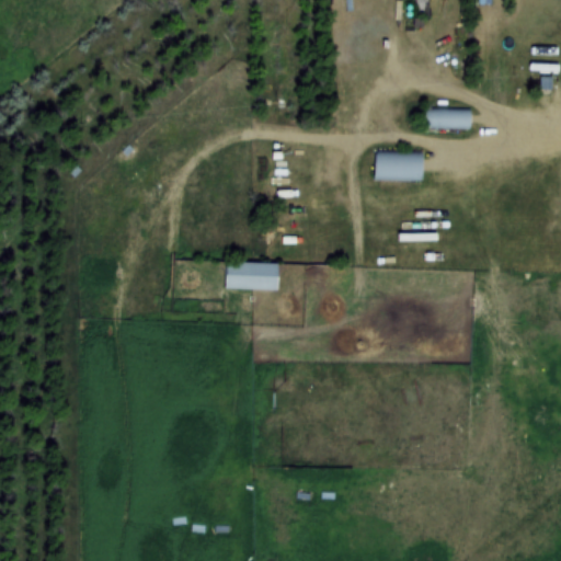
[(415,0),(415,18),(431,18),(431,0),(415,0)]
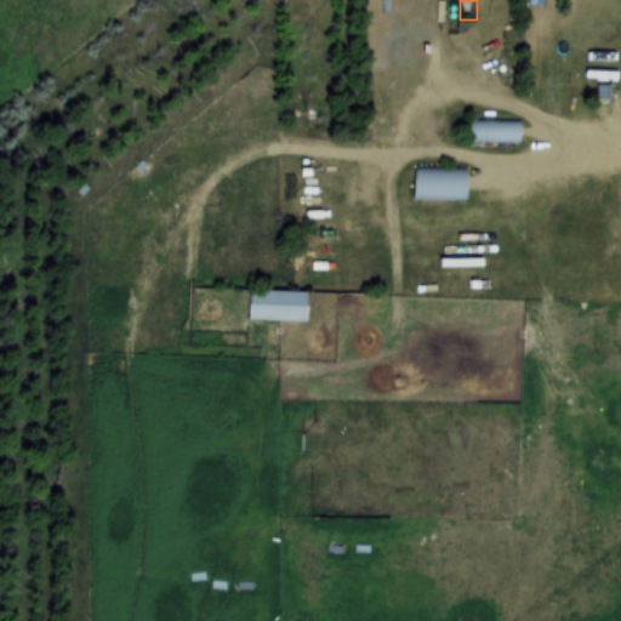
[(469,123),(469,144),(522,144),(522,123),(469,123)]
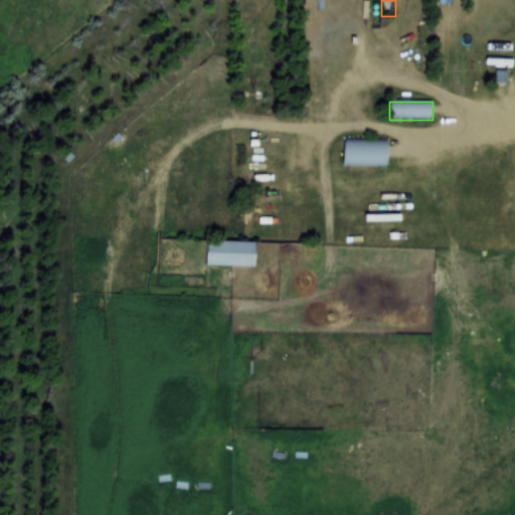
[(343,167),(388,167),(388,140),(343,140),(343,167)]
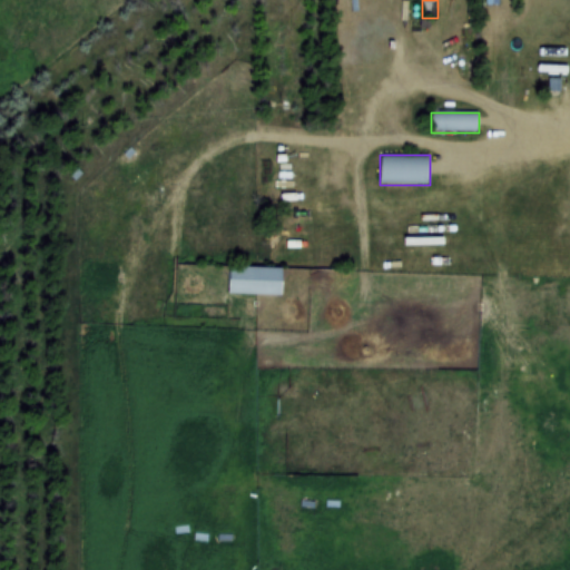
[(283,296),(283,269),(228,269),(228,296),(283,296)]
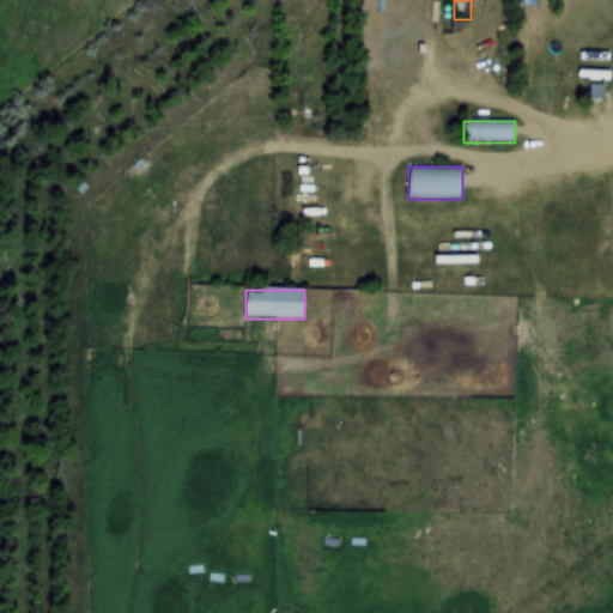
[(387,589),(387,604),(405,604),(405,589),(387,589)]
